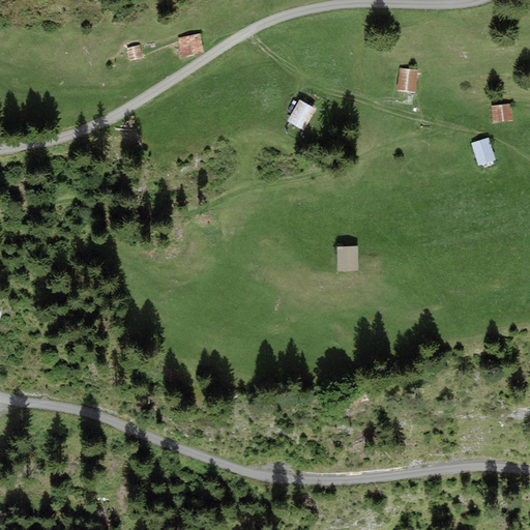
[(200,33),(177,38),(181,58),(204,53),(200,33)]
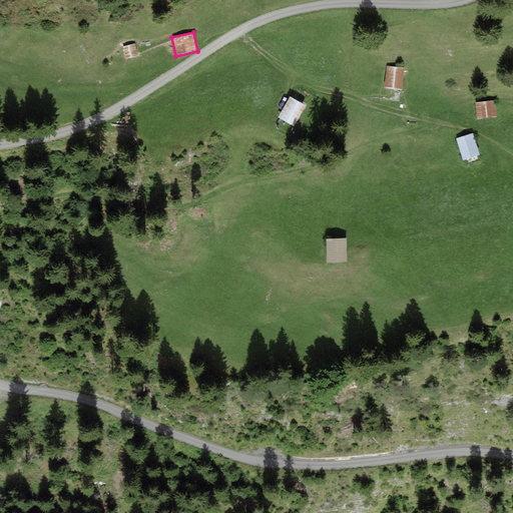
[(135,44),(123,47),(126,59),(138,56),(135,44)]
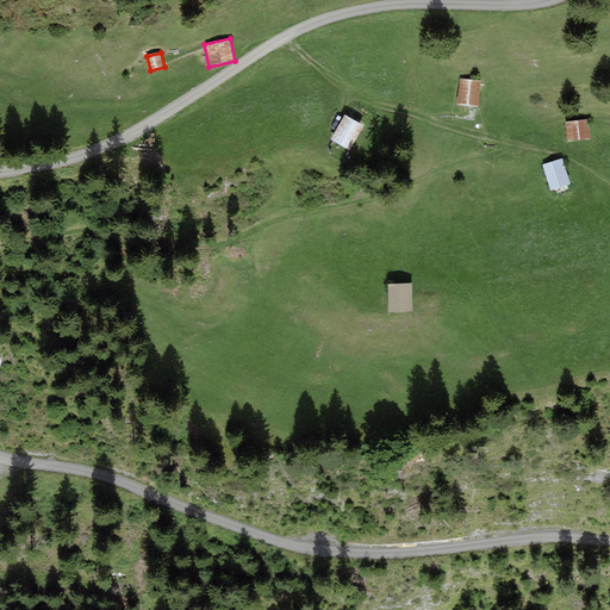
[(481,81),(460,79),(458,105),(478,107),(481,81)]
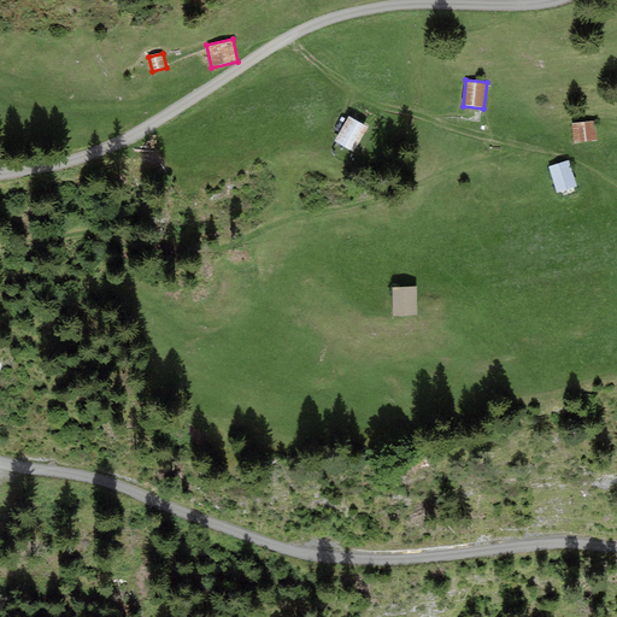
[(368,127),(348,116),(334,141),(354,152),(368,127)]
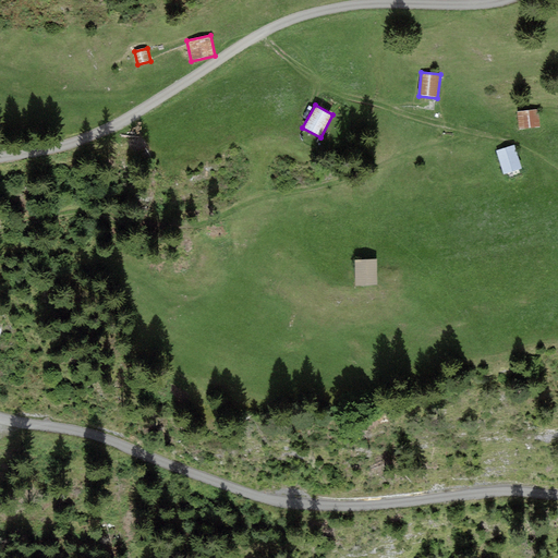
[(538,109),(517,112),(519,129),(541,126),(538,109)]
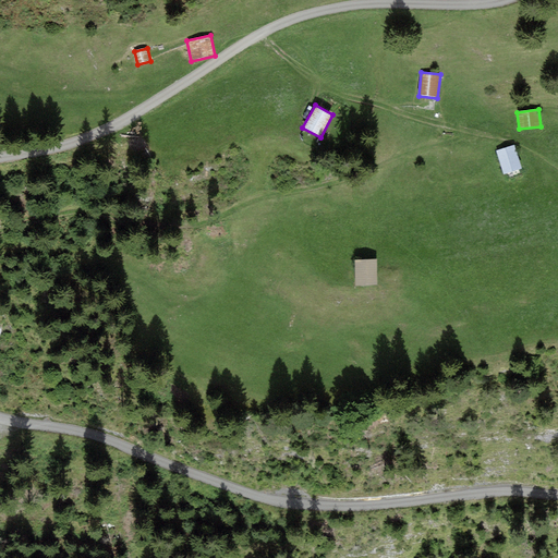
[(514,146),(496,152),(504,174),(522,168),(514,146)]
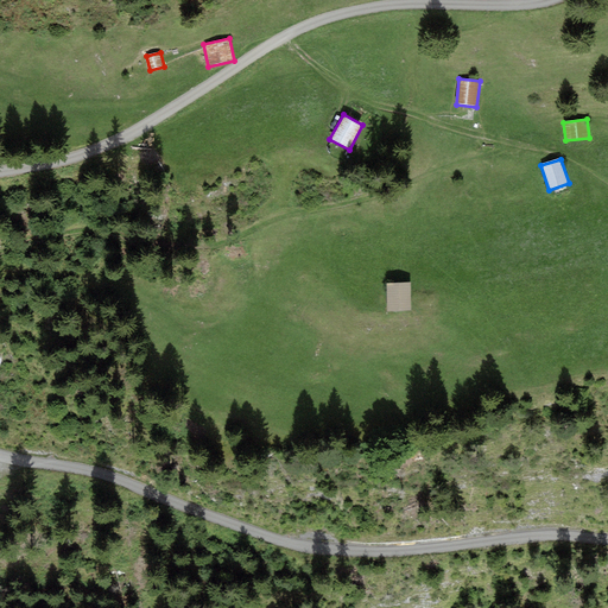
[(410,283),(386,283),(387,312),(411,311),(410,283)]
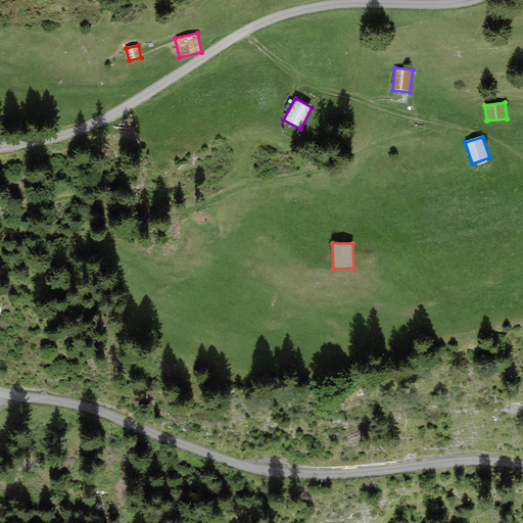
All buildings are outlined.
